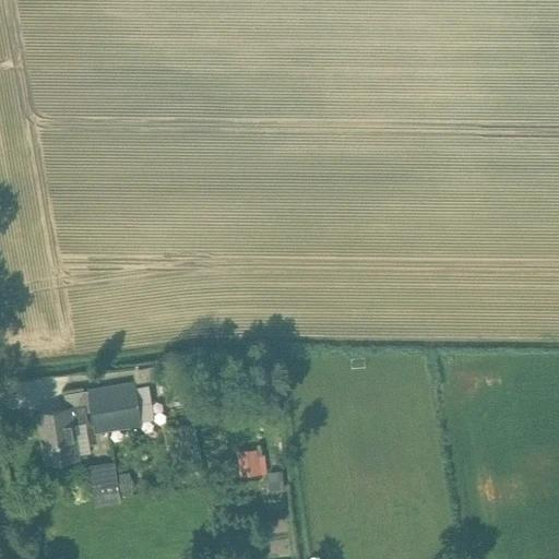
[(134,382),(86,390),(86,391),(91,413),(95,433),(142,425),(142,421),(154,419),(147,385),(135,388),(134,383),(134,382)]
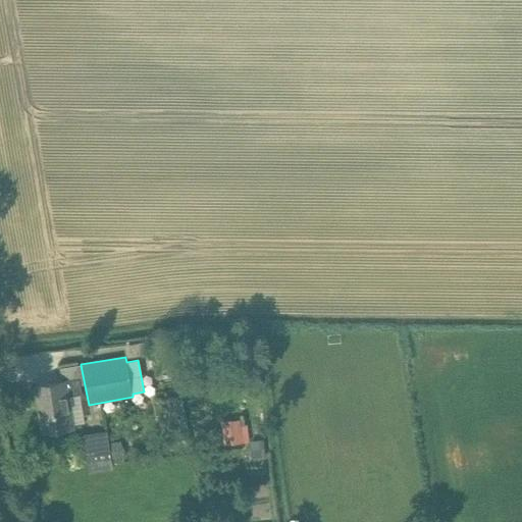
[(82,394),(80,379),(36,386),(44,432),(73,427),(69,396),(82,394)]
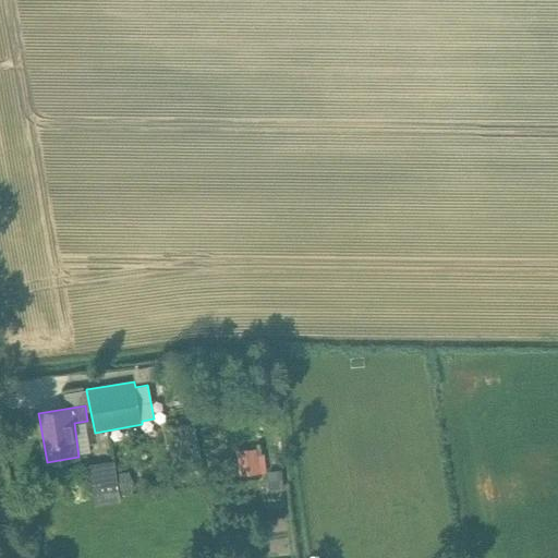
[(257,453),(238,456),(240,475),(258,473),(257,453)]
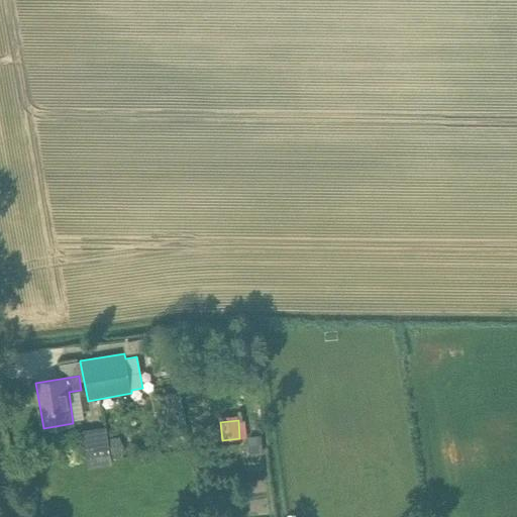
[(85,451),(108,448),(106,431),(83,434),(85,451)]
